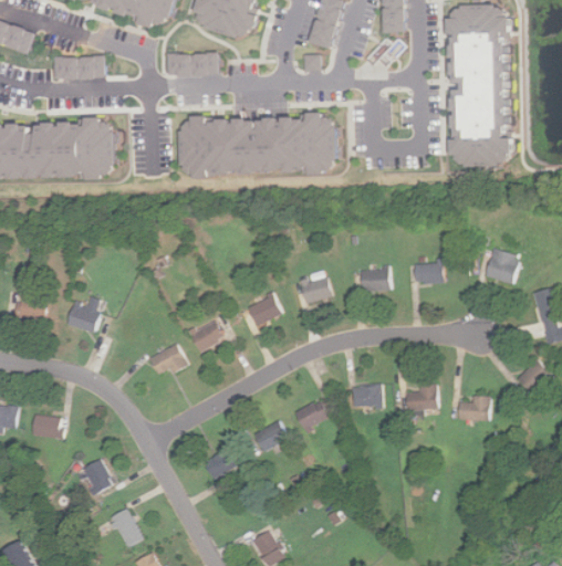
[(167,0),(162,17),(158,17),(157,20),(151,23),(146,22),(144,27),(131,21),(131,20),(125,17),(125,16),(121,13),(121,16),(108,11),(110,8),(105,6),(104,10),(92,6),(93,3),(85,0),(167,0)]
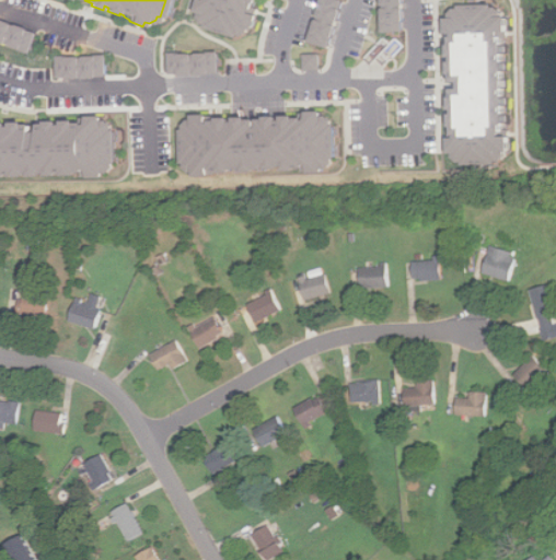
[(247,0),(246,4),(244,4),(242,9),(246,10),(244,15),(244,16),(240,30),(235,28),(234,33),(228,36),(223,35),(222,37),(194,27),(194,24),(190,23),(187,16),(188,12),(184,10),(187,0),(247,0)]
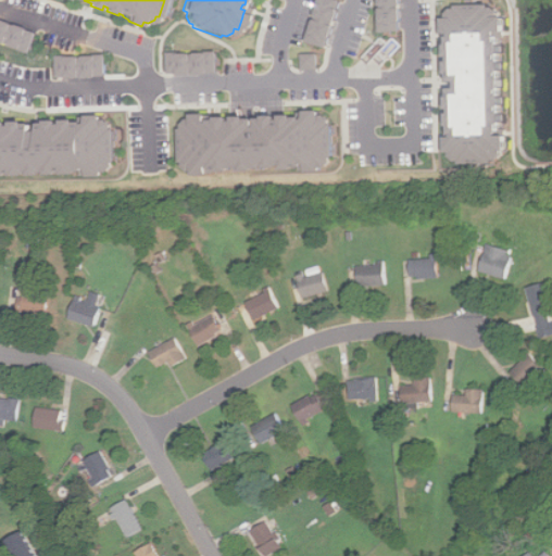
[(317,0),(305,42),(327,48),(340,0),(339,0),(317,0)]
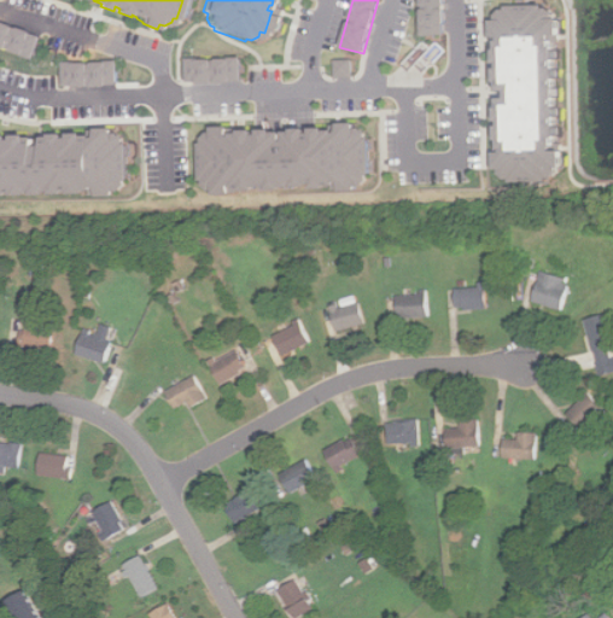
[(420,0),(420,35),(443,35),(443,0),(420,0)]
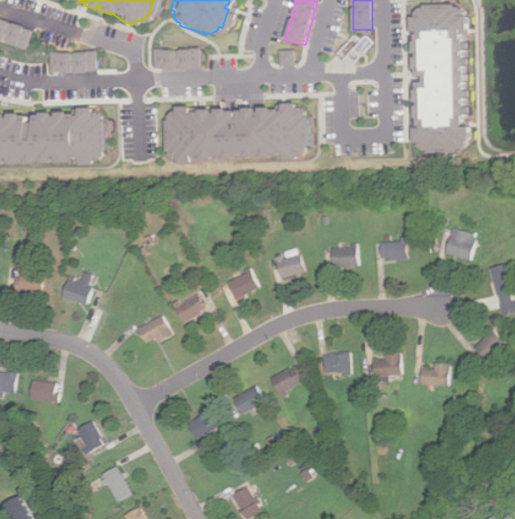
[(412,14),(412,10),(416,5),(421,5),(421,2),(449,2),(449,5),(453,5),(457,9),(458,14),(461,14),(462,28),(461,27),(461,33),(457,33),(457,39),(459,39),(459,50),(456,50),(456,55),(457,55),(457,65),(456,65),(456,69),(457,69),(457,76),(459,76),(459,87),(455,87),(456,99),(459,99),(459,110),(457,110),(457,115),(461,115),(460,121),(461,121),(461,135),(457,135),(457,139),(453,144),(449,144),(448,147),(421,146),(420,144),(416,144),(412,139),(412,135),(407,135),(407,121),(409,121),(409,115),(411,115),(411,110),(410,110),(410,99),(413,99),(413,94),(409,94),(410,83),(411,83),(411,75),(417,75),(417,73),(411,74),(412,66),(409,66),(410,55),(413,55),(412,50),(409,50),(410,39),(411,39),(411,33),(409,33),(409,30),(408,30),(408,27),(407,27),(408,14),(412,14)]
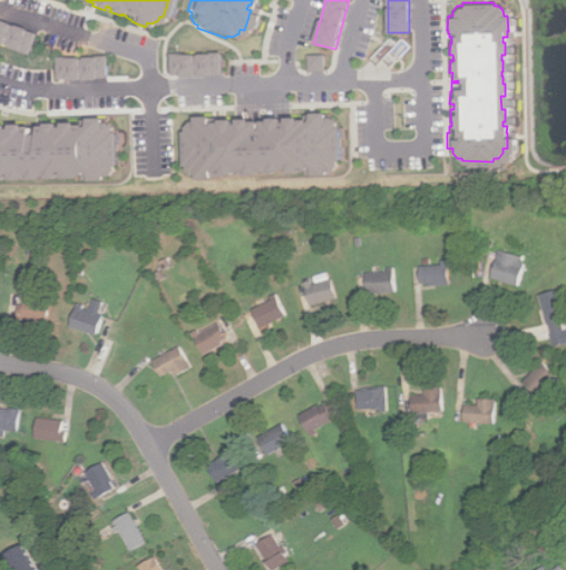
[(0,45),(29,53),(36,32),(0,21),(0,45)]
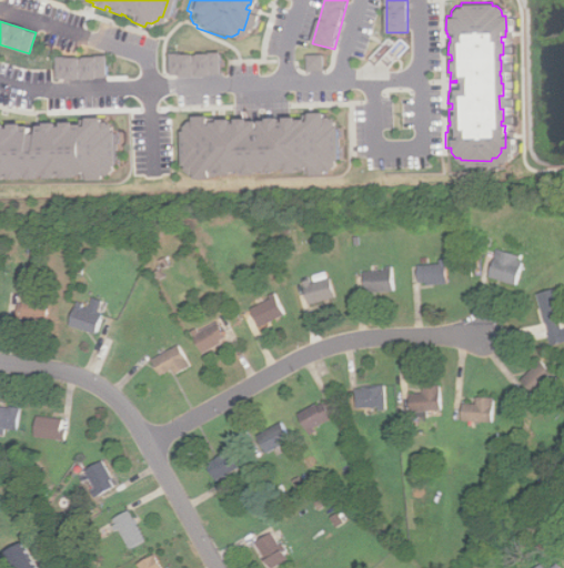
[(171,77),(221,75),(221,52),(170,54),(171,77)]
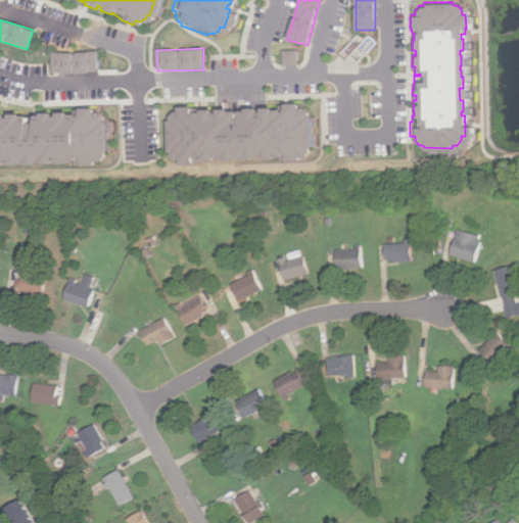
[(281,66),(296,65),(295,50),(280,51),(281,66)]
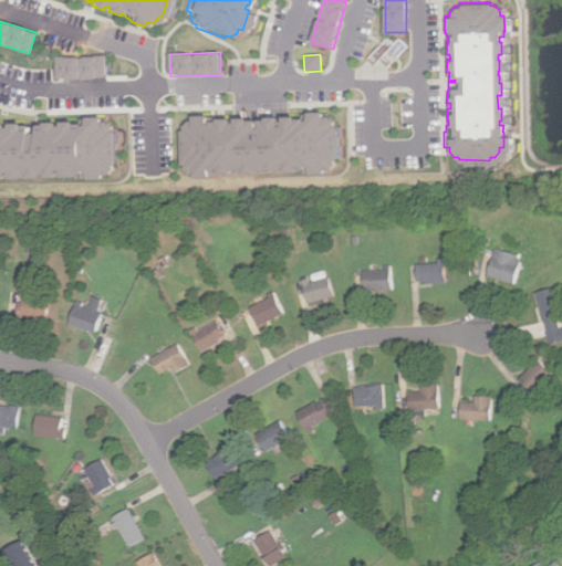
[(56,80),(82,79),(107,77),(107,56),(56,58),(56,80)]
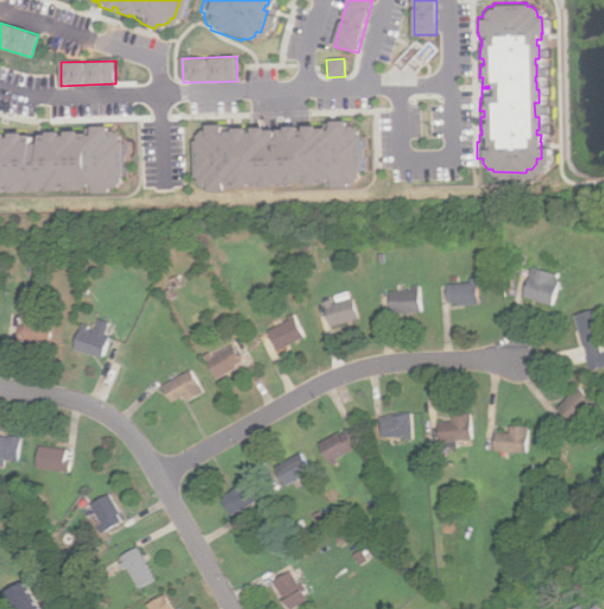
[(194,181),(188,177),(189,171),(184,171),(183,139),(187,139),(187,135),(192,129),(196,129),(196,124),(213,124),(213,125),(220,125),(220,131),(226,131),(226,129),(239,129),(239,132),(244,132),(244,129),(258,127),(258,130),(266,130),(266,135),(275,133),(275,130),(283,130),(283,127),(296,126),(296,131),(301,131),(301,127),(315,126),(315,129),(320,129),(320,121),(327,121),(327,120),(343,120),(343,125),(348,125),(353,131),(353,136),(357,136),(357,173),(354,173),(354,177),(350,182),(345,183),(345,184),(329,186),(328,180),(325,180),(325,182),(295,181),(295,179),(285,179),(285,177),(281,177),(281,179),(266,180),(266,177),(262,177),(262,180),(247,180),(247,177),(243,177),(243,180),(228,181),(228,179),(222,179),(222,183),(215,183),(215,184),(199,186),(200,181),(194,181)]
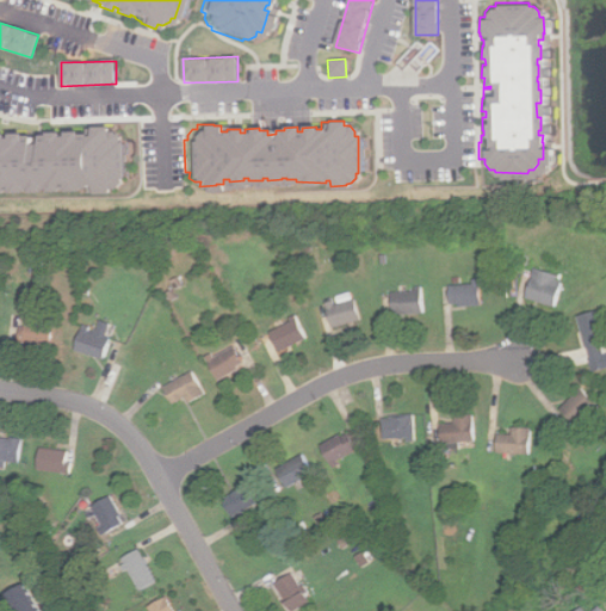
[(0,134),(1,139),(6,139),(6,134),(19,134),(19,136),(28,136),(28,140),(36,140),(36,136),(44,135),(44,134),(57,133),(59,137),(63,136),(63,133),(76,133),(76,134),(81,135),(81,128),(88,128),(88,127),(105,127),(105,131),(110,131),(116,136),(116,141),(118,141),(119,178),(116,178),(117,183),(111,189),(106,190),(106,191),(91,191),(91,186),(87,186),(86,189),(57,186),(56,185),(47,185),(47,183),(42,183),(43,185),(29,185),(28,184),(23,184),(23,185),(10,185),(10,184),(4,184),(4,186),(0,186),(0,134)]
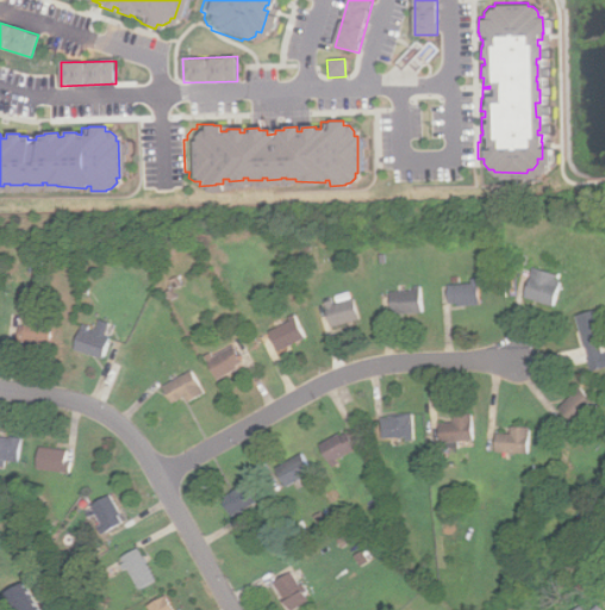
[(557,277),(526,268),(518,298),(549,306),(557,277)]
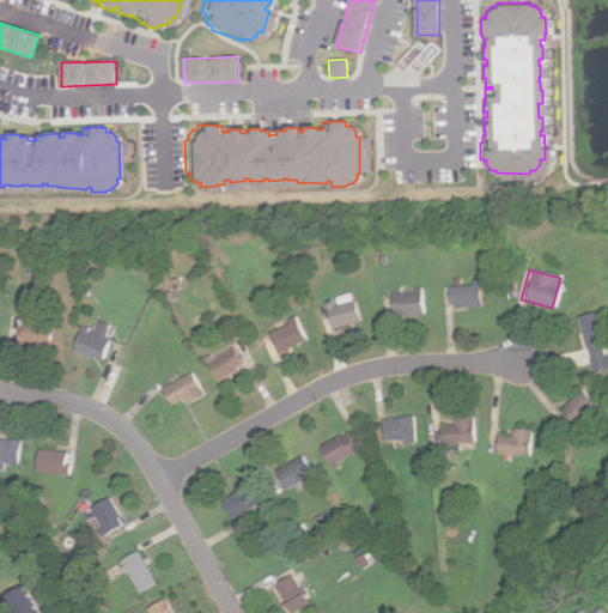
[(447,285),(447,307),(475,307),(475,285),(447,285)]
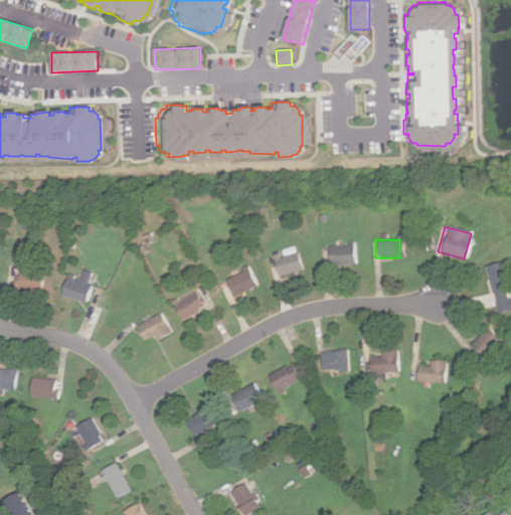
[(330,265),(353,264),(353,244),(329,244),(330,265)]
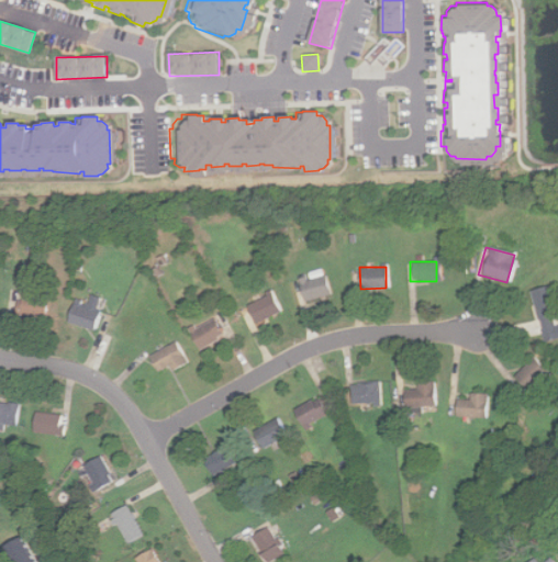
[(307,301),(333,293),(326,273),(301,281),(307,301)]
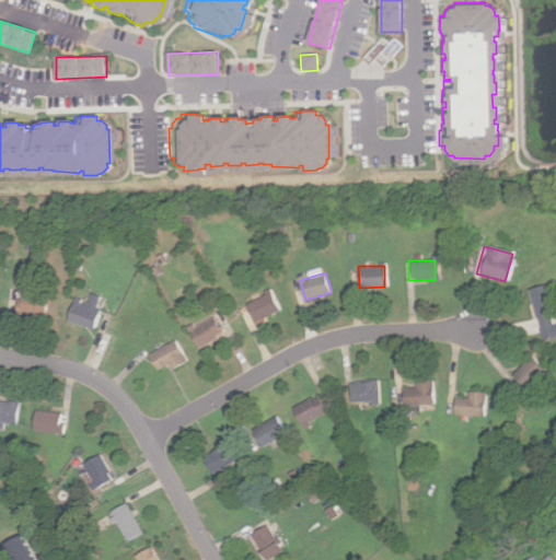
[(532,317),(552,313),(543,284),(524,290),(532,317)]
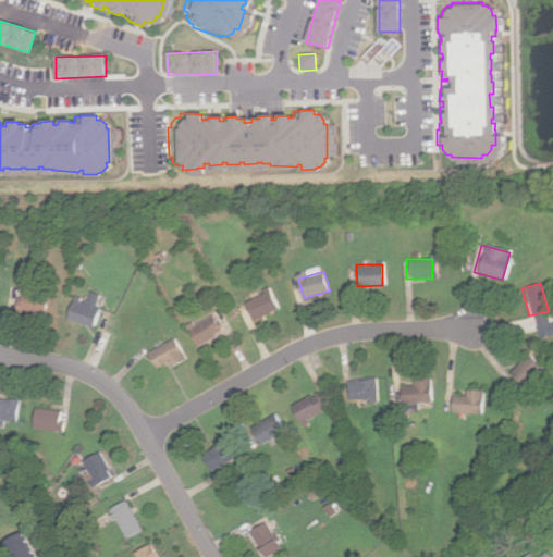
[(246,302),(256,321),(280,308),(271,289),(246,302)]
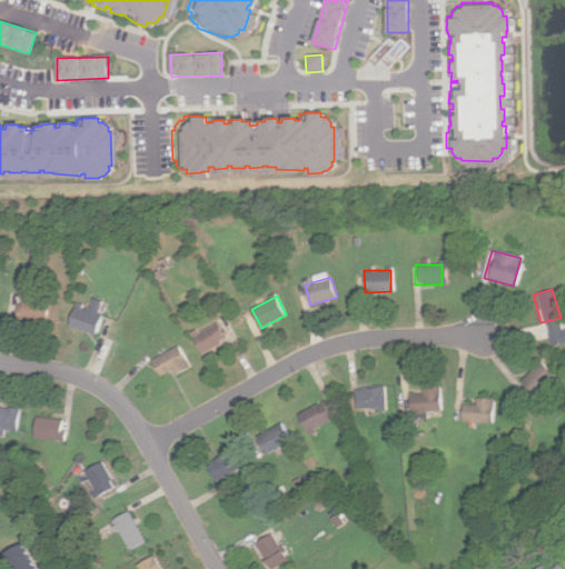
[(48,322),(50,302),(22,299),(21,320),(48,322)]
